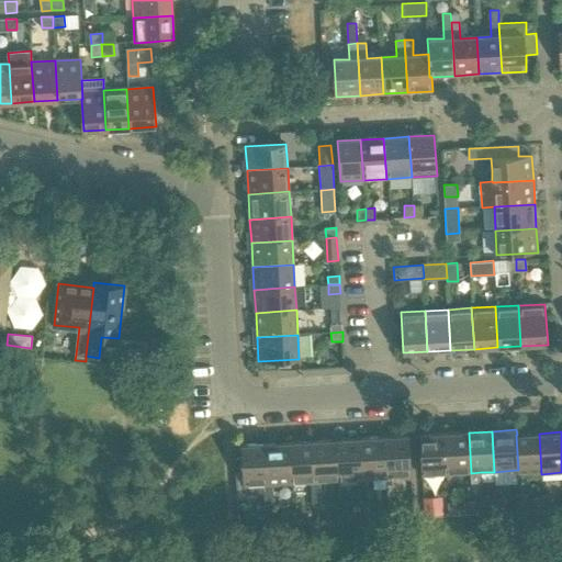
[(471,473),(469,433),(444,434),(446,474),(471,473)]
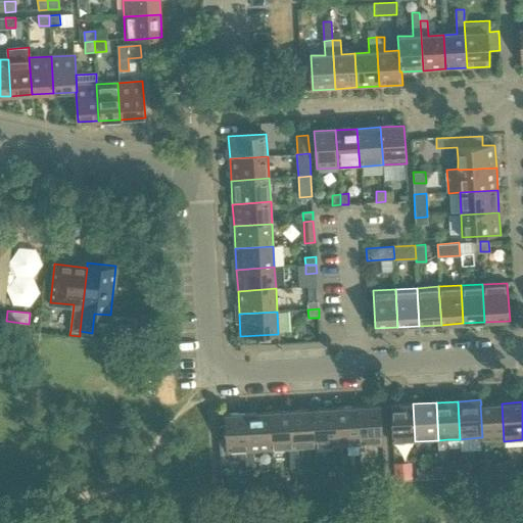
[(392,443),(415,441),(413,403),(390,405),(392,443)]
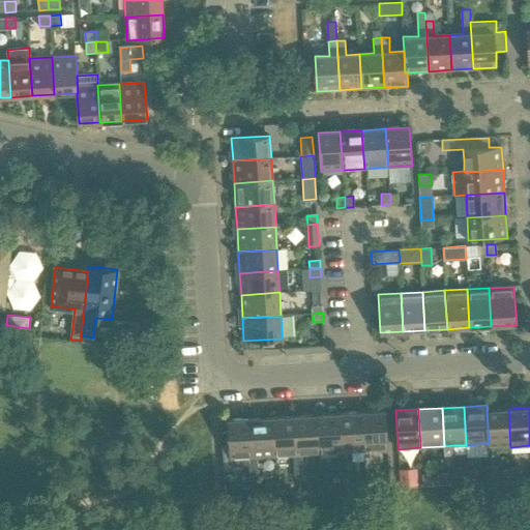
[(488,448),(510,447),(508,409),(488,410),(487,410),(489,443),(488,443),(488,448)]
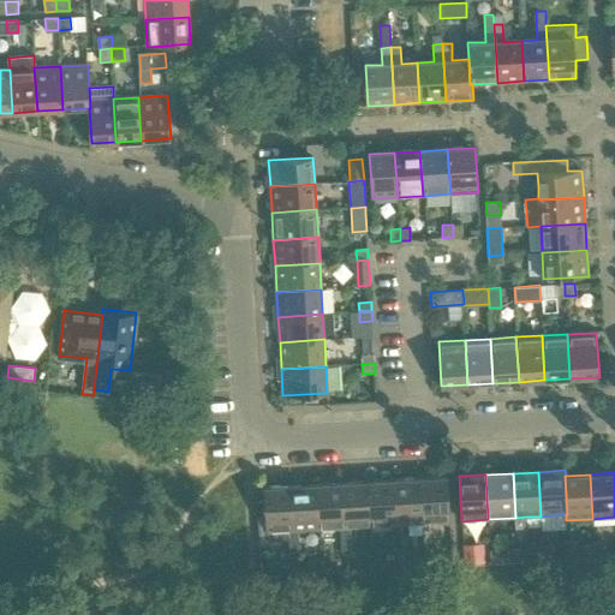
[(419,478),(423,524),(449,521),(447,477),(419,478)]
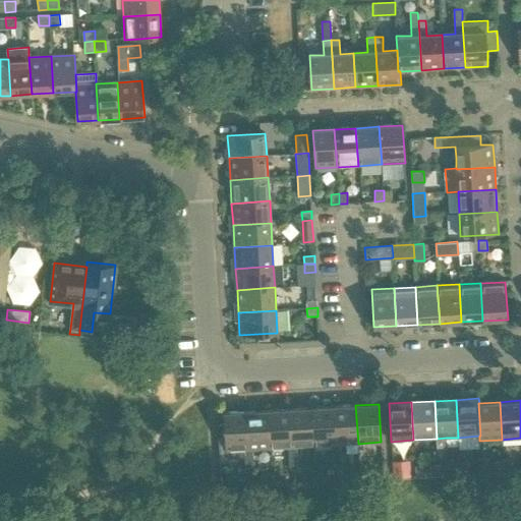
[(336,445),(340,445),(358,444),(355,405),(334,407),(336,445)]
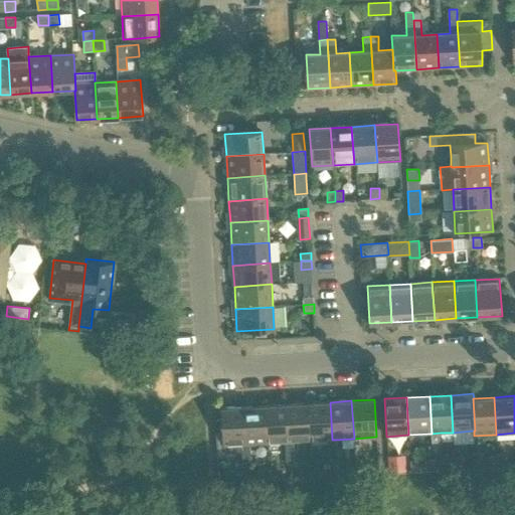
[(311,441),(329,440),(332,440),(330,402),(308,403),(311,441)]
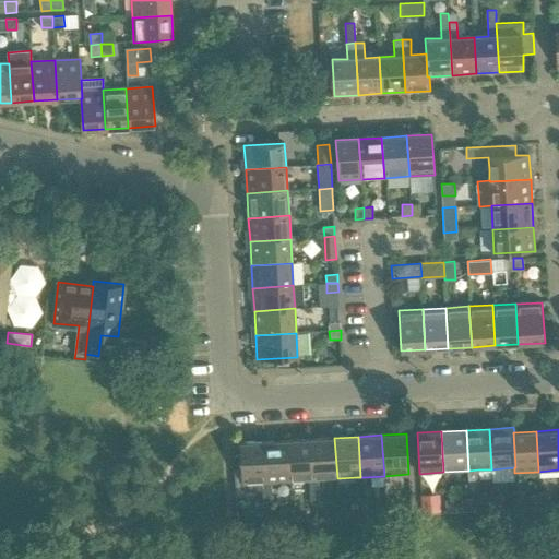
[(318,479),(337,478),(334,438),(311,439),(314,479),(318,479)]
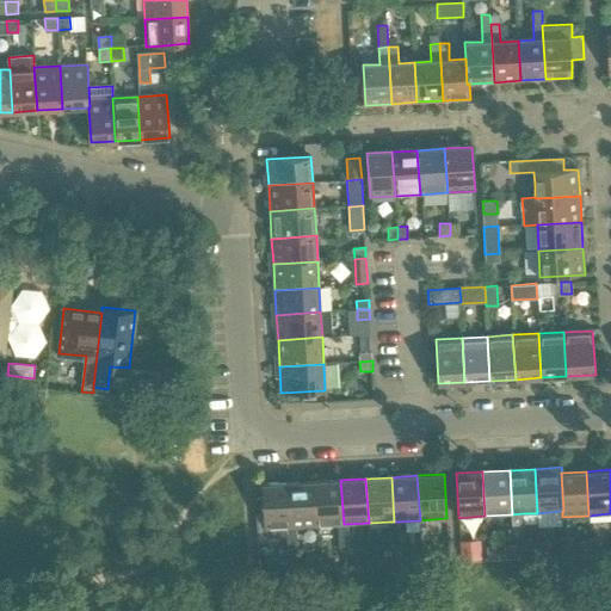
[(318,526),(338,525),(344,524),(340,480),(315,482),(318,526)]
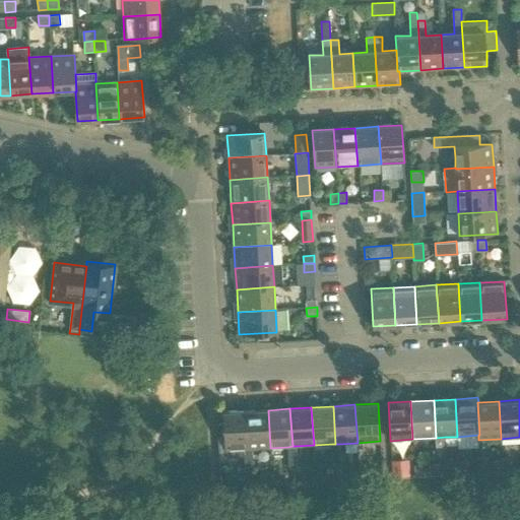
[(252,449),(270,448),(268,410),(246,411),(248,449),(252,449)]
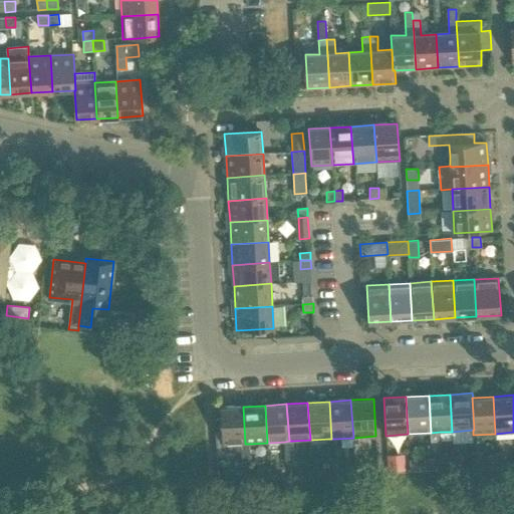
[(241,444),(245,444),(243,407),(220,408),(221,420),(215,420),(217,452),(223,452),(242,451),(241,444)]
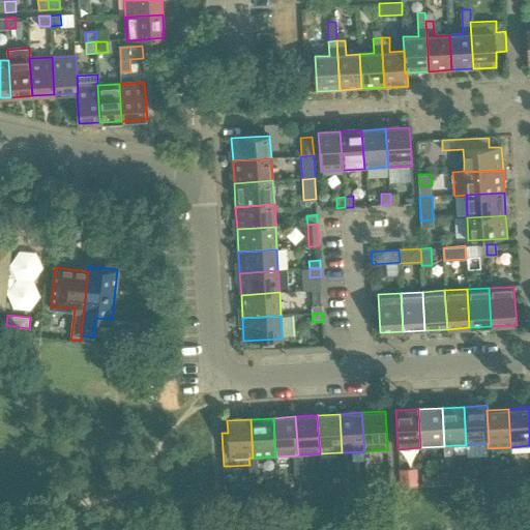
[(453,445),(444,446),(444,455),(450,454),(453,450),(453,445)]
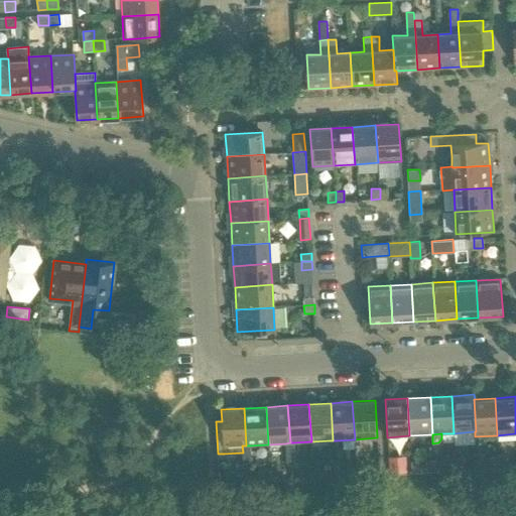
[(330,450),(338,450),(337,440),(333,440),(330,440),(330,450)]
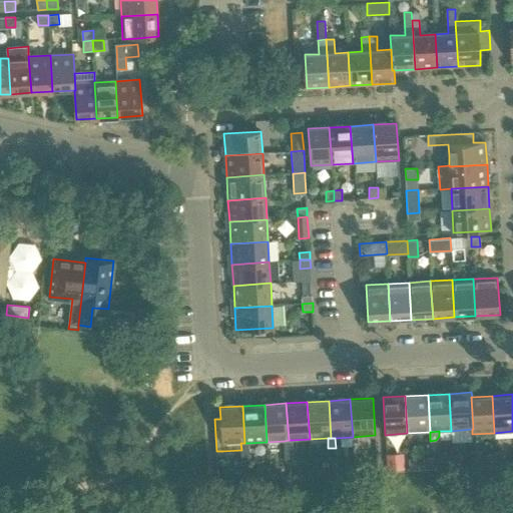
[(285,450),(293,450),(292,440),(289,440),(284,441),(285,450)]
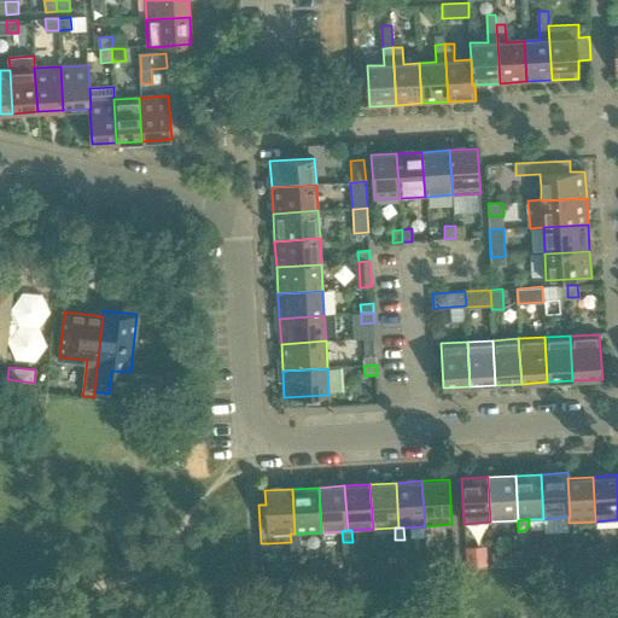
[(291,546),(301,546),(299,534),(295,534),(290,534),(291,542),(291,546)]
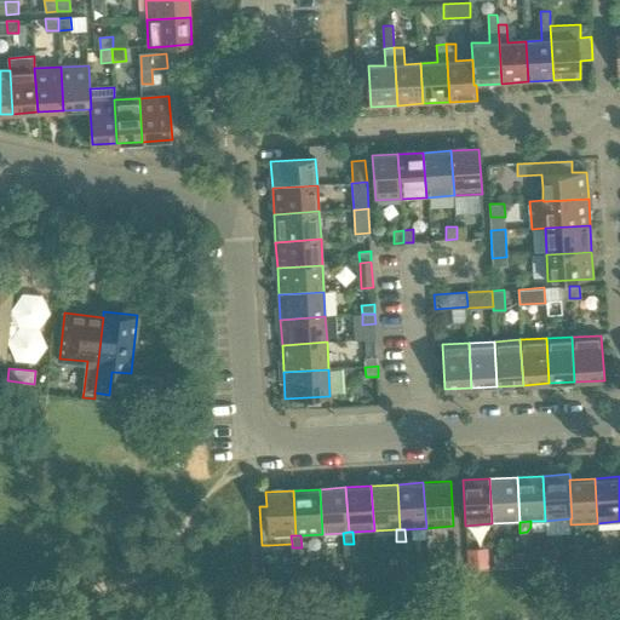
[(406,541),(396,541),(396,554),(406,554),(406,541)]
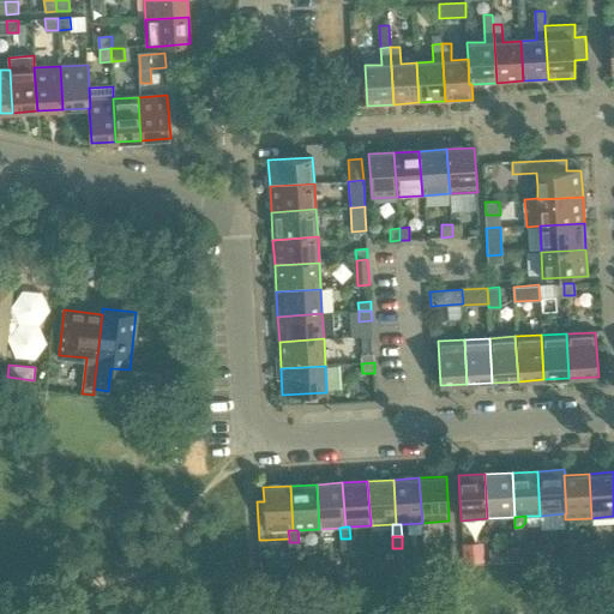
[(350,539),(341,539),(341,551),(350,551),(350,539)]
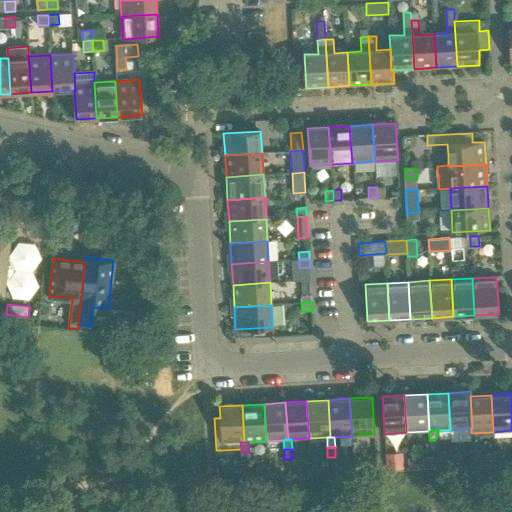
[(495,451),(494,453),(494,454),(495,463),(503,463),(502,451),(495,451)]
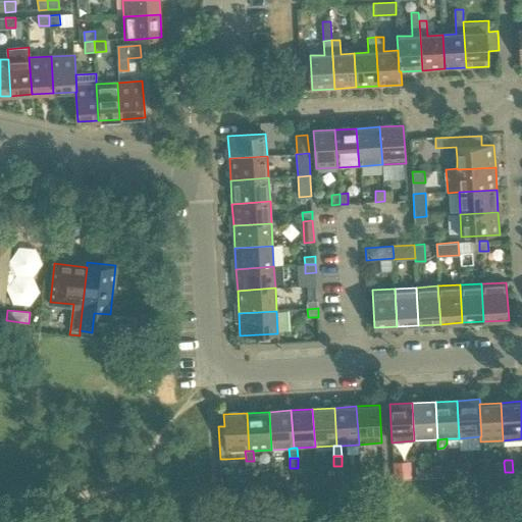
[(254,461),(246,461),(246,471),(254,471),(254,461)]
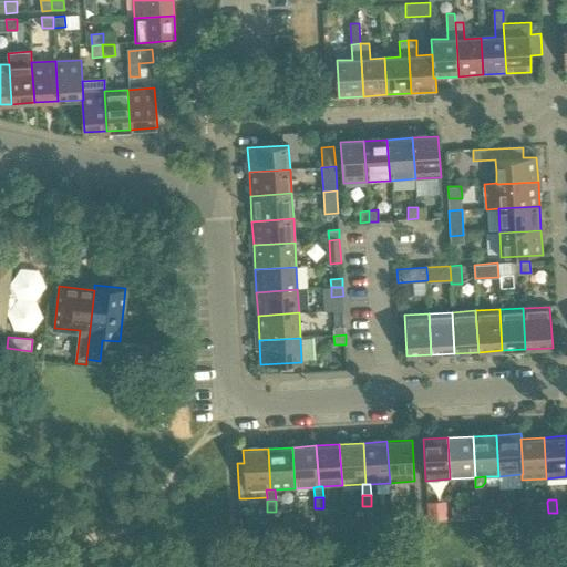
[(447,518),(446,501),(426,502),(428,519),(447,518)]
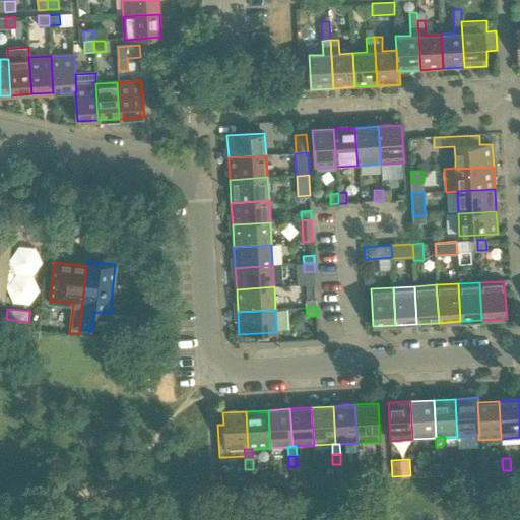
[(458,461),(459,474),(467,473),(467,463),(466,460),(458,461)]
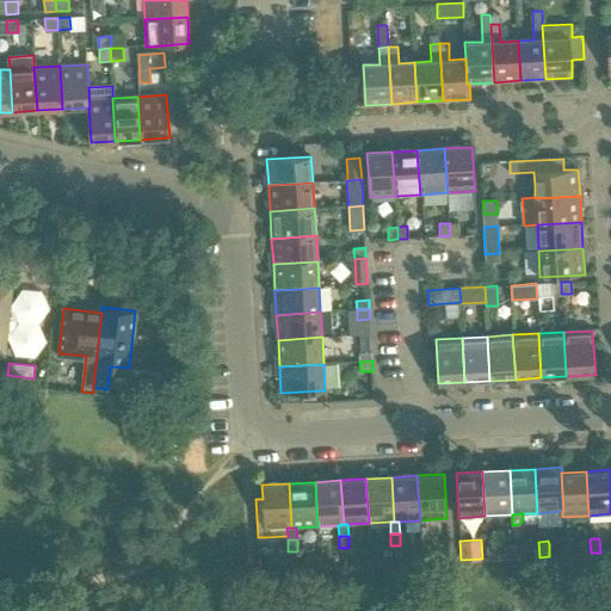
[(580,542),(581,554),(591,553),(590,542),(590,541),(580,542)]
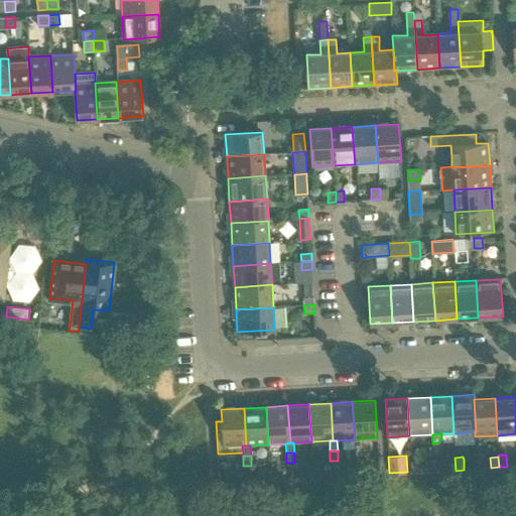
[(434,472),(456,471),(455,458),(434,459),(434,472)]
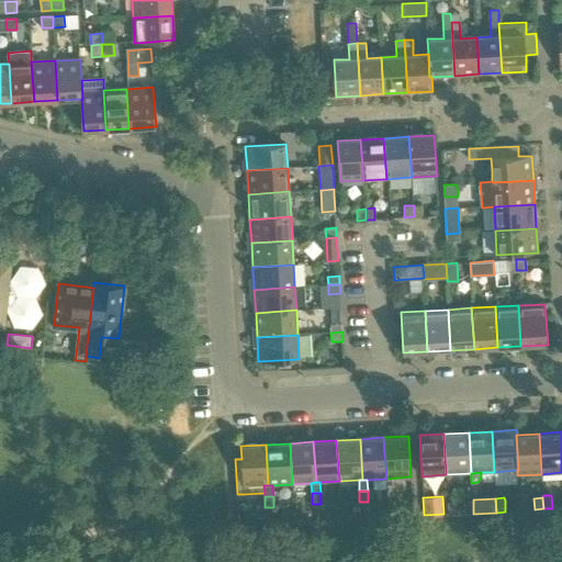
[(449,515),(473,514),(473,499),(448,502),(449,515)]
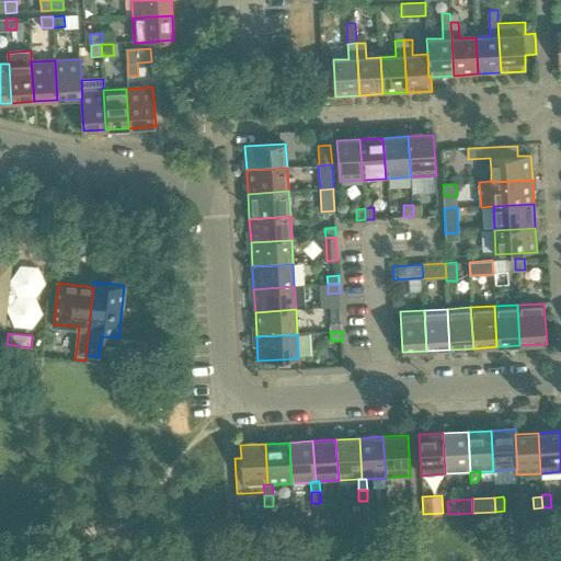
[(404,516),(413,516),(412,505),(403,505),(404,516)]
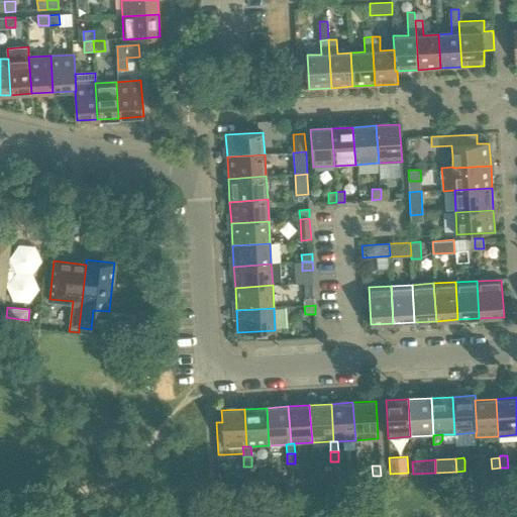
[(235,484),(248,483),(247,472),(234,473),(235,484)]
